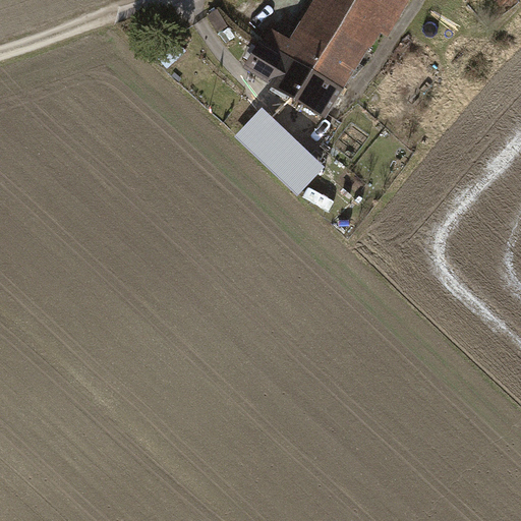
[(409,0),(313,0),(286,42),(344,80),(375,34),(383,40),(409,0)]
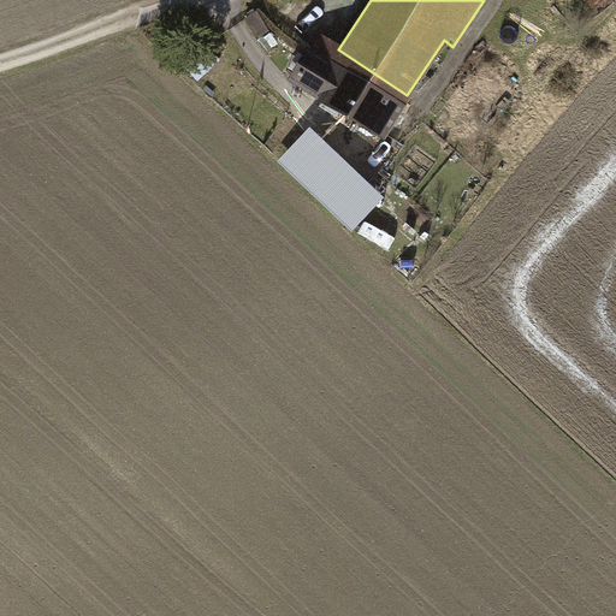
[(378,137),(407,95),(338,49),(321,37),(311,53),(306,48),(286,76),(378,137)]
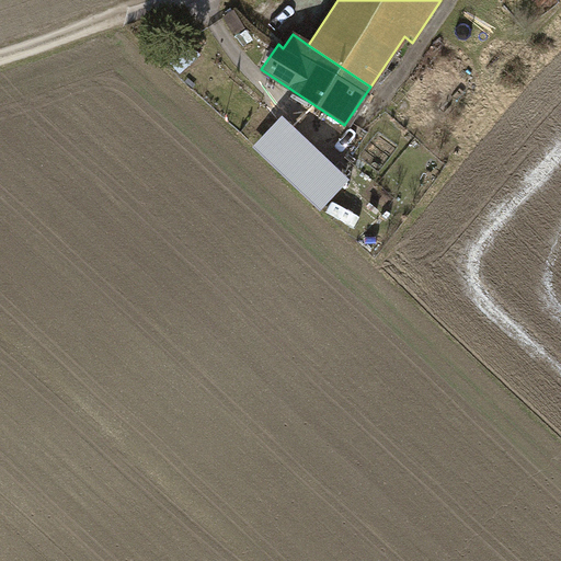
[(251,147),(319,209),(340,186),(272,125),(251,147)]
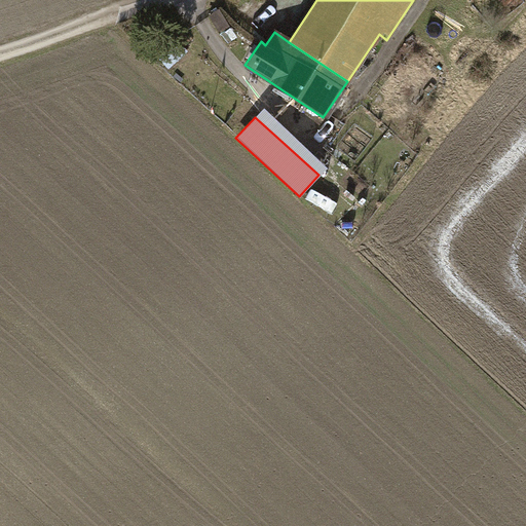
[(314,209),(335,227),(343,218),(323,199),(314,209)]
